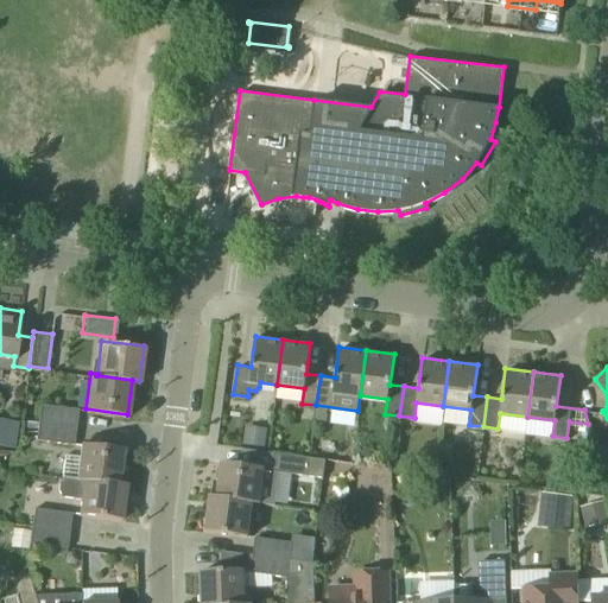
[(40,401),(38,419),(76,424),(78,407),(40,401)]
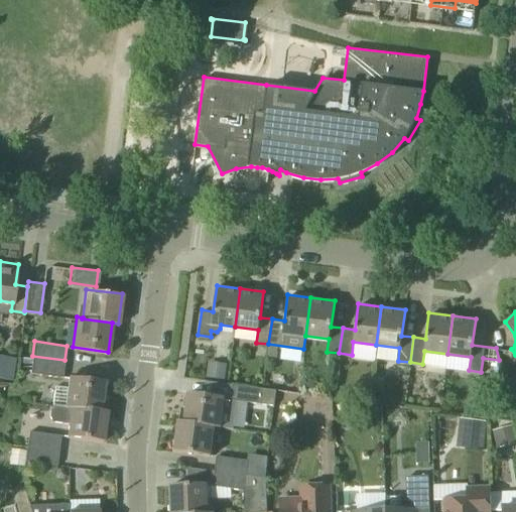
[(0,353),(0,376),(12,378),(16,356),(0,353)]
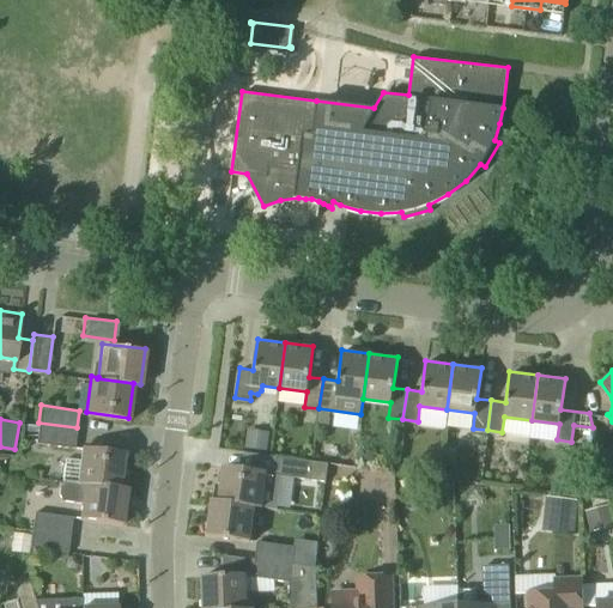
[(38,423),(36,441),(74,445),(77,427),(38,423)]
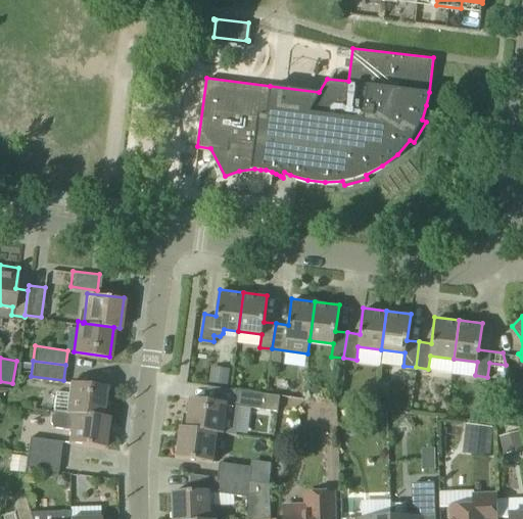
[(102,415),(105,385),(69,380),(67,391),(55,389),(52,409),(53,409),(102,415)]
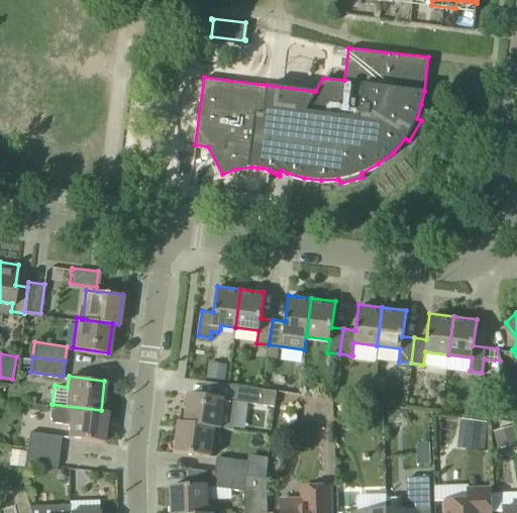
[(232,384),(230,397),(189,392),(185,421),(214,425),(214,426),(234,428),(238,400),(275,404),(277,389),(232,384)]
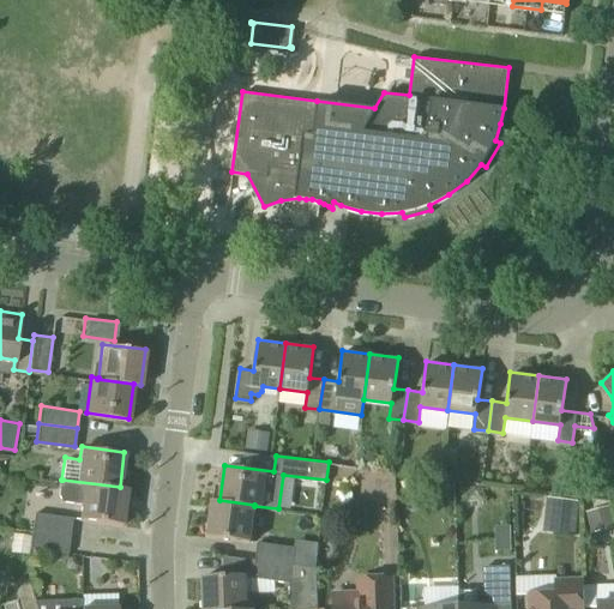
[(60,499),(82,502),(79,517),(122,523),(127,487),(120,487),(62,480),(62,483),(59,484),(58,493),(60,495),(60,499)]
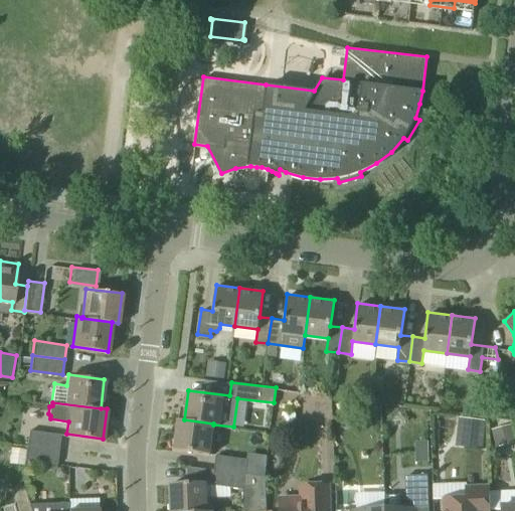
[(210,453),(213,424),(213,423),(184,419),(178,418),(174,449),(210,453)]
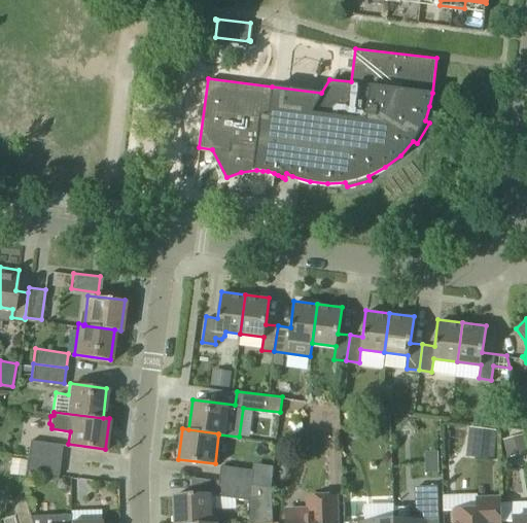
[(29,438),(27,453),(60,458),(62,443),(29,438)]
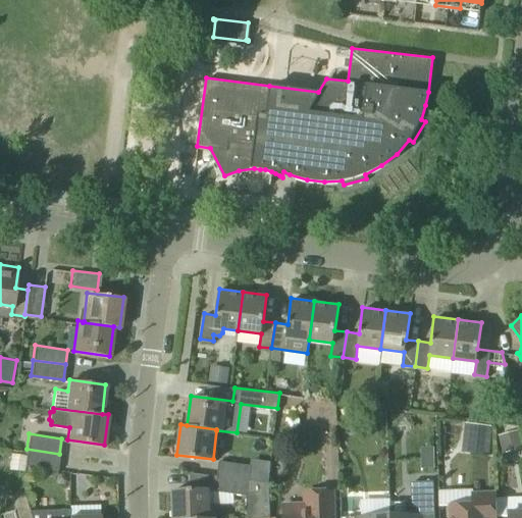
[(59,454),(27,449),(25,464),(57,469),(59,454)]
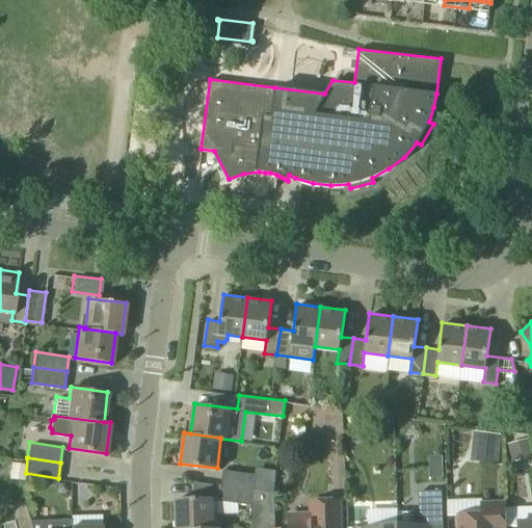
[(221,483),(254,489),(256,473),(223,468),(221,483)]
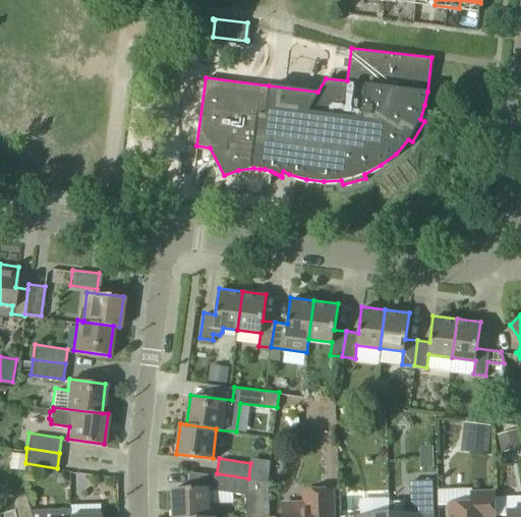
[(217,473),(211,472),(190,470),(188,487),(172,487),(172,516),(200,516),(210,516),(209,491),(216,491),(216,490),(245,493),(246,516),(270,516),(269,480),(248,478),(217,473)]
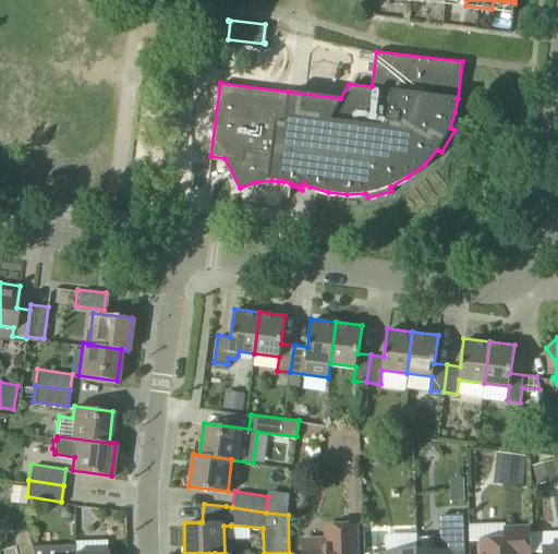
[(441,549),(417,549),(416,549),(416,553),(464,553),(463,513),(446,514),(446,516),(440,516),(441,549)]
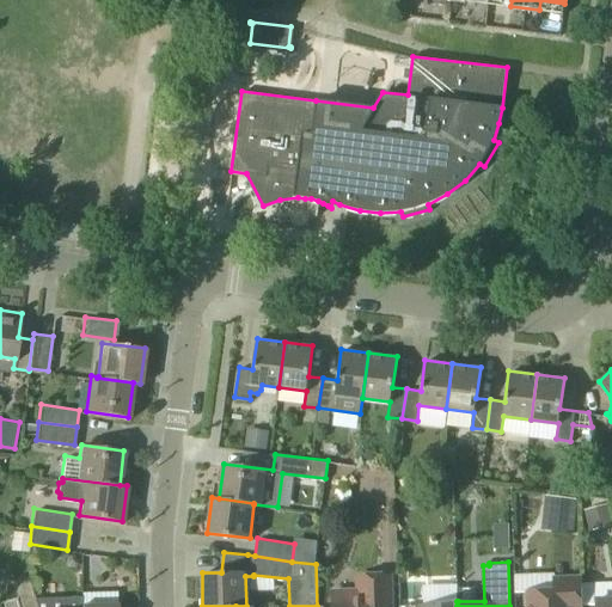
[(391,606),(391,575),(359,575),(359,588),(353,589),(353,604),(334,604),(332,606),(391,606)]
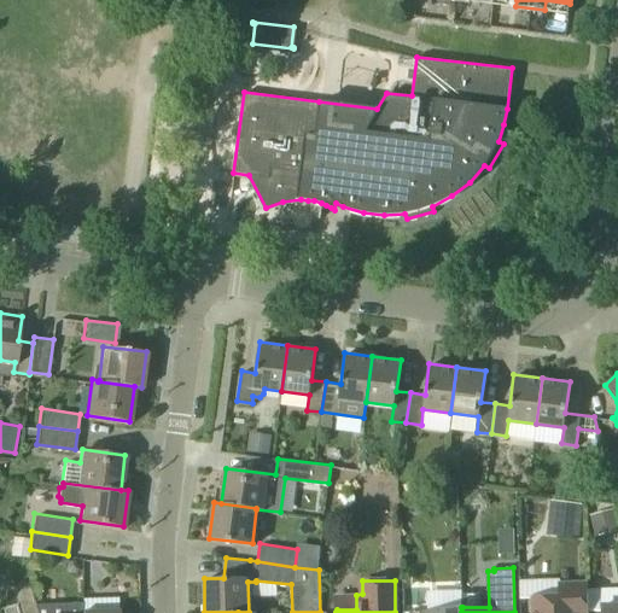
[(560,582),(560,599),(532,600),(532,612),(588,612),(587,581),(560,582)]
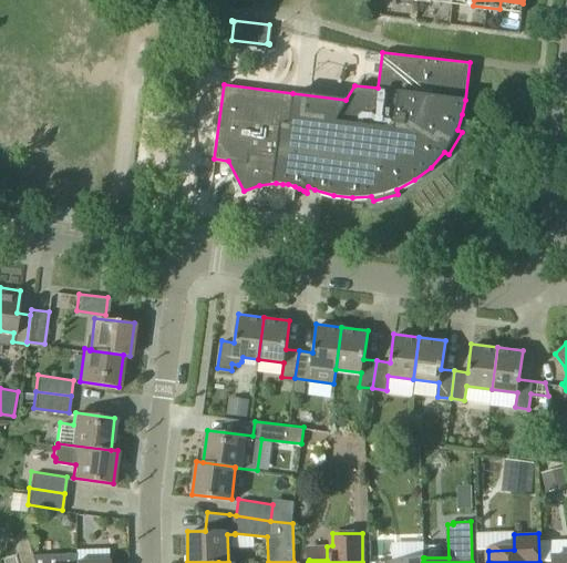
[(75,552),(31,553),(27,536),(11,541),(17,562),(75,562),(75,561),(75,552)]
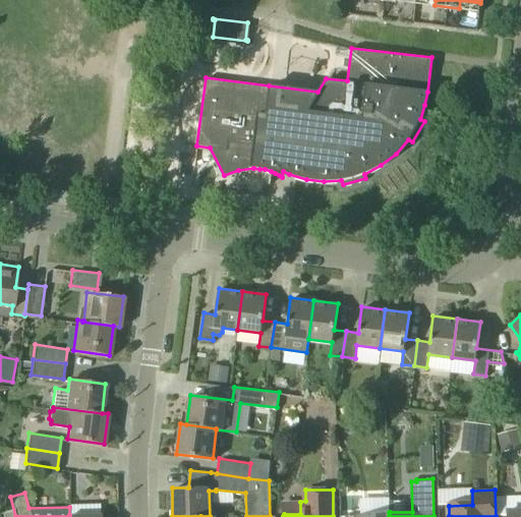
[(367,496),(368,512),(386,511),(385,495),(367,496)]
